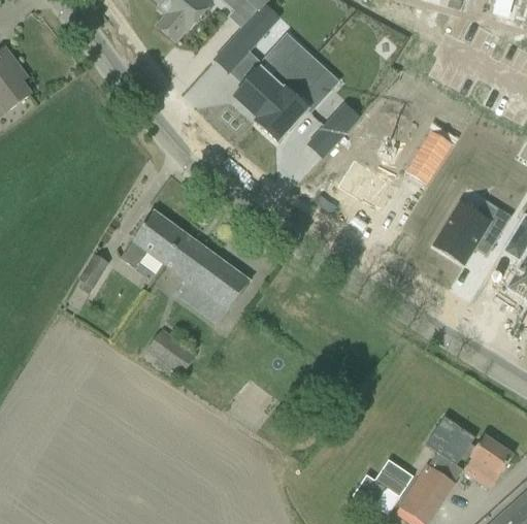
[(157,25),(175,41),(188,26),(190,28),(212,1),(211,0),(156,0),(168,10),(157,25)]
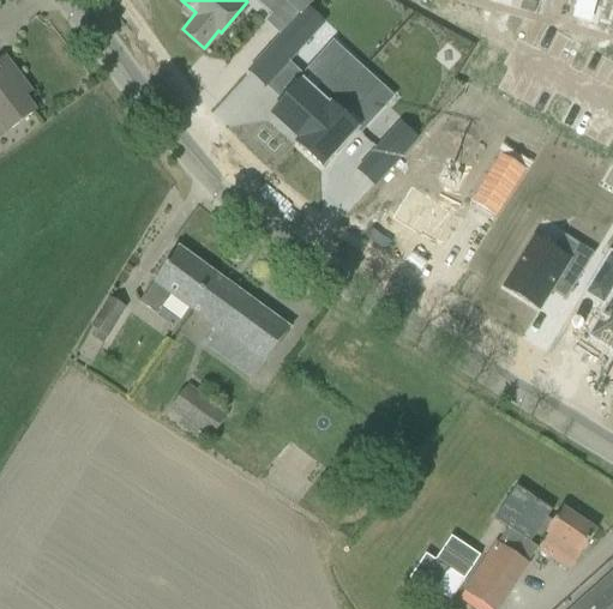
[(288,0),(301,12),(308,5),(313,0),(288,0)]
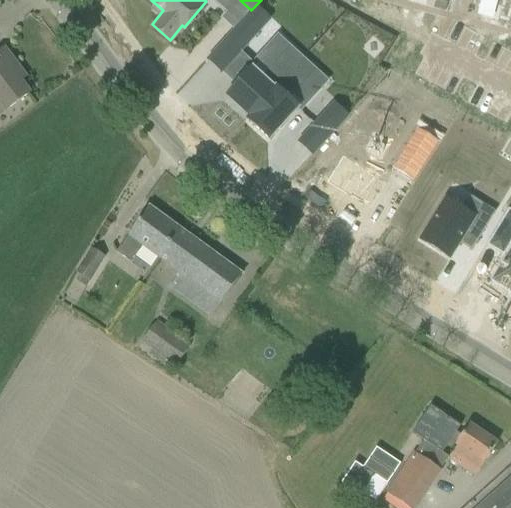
[(435,0),(434,5),(446,8),(448,0),(435,0)]
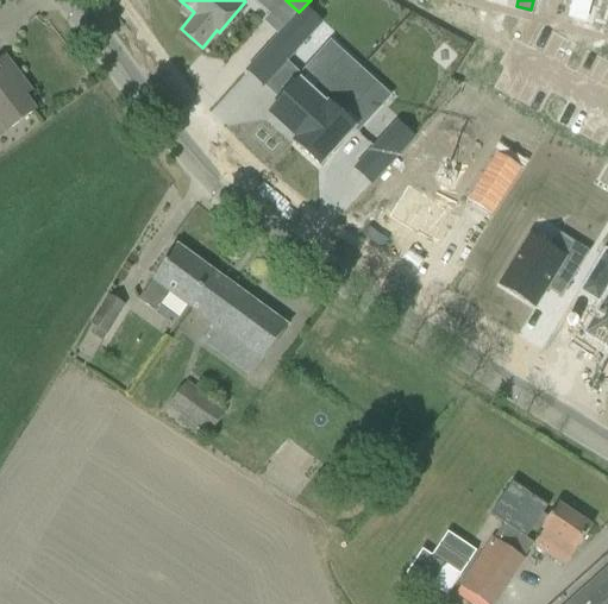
[(280,33),(265,49),(267,50),(282,62),(287,57),(306,37),(290,23),(280,33)]
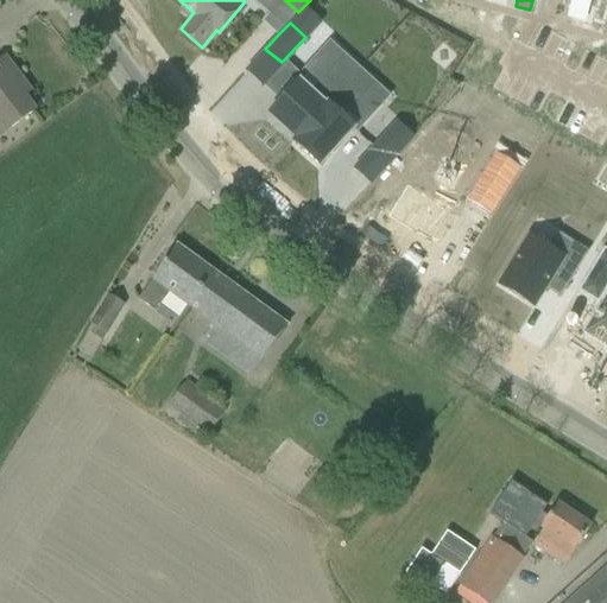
[(282,99),(269,113),(295,137),(293,139),(361,65),(345,51),(311,88),(301,77),(282,99)]
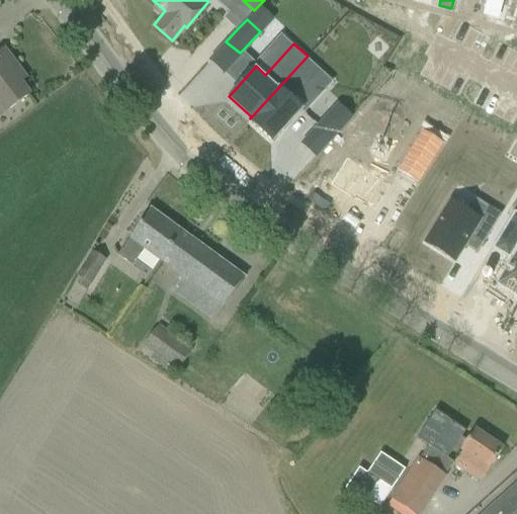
[(0,113),(6,109),(30,91),(21,79),(27,75),(5,46),(0,49),(0,113)]
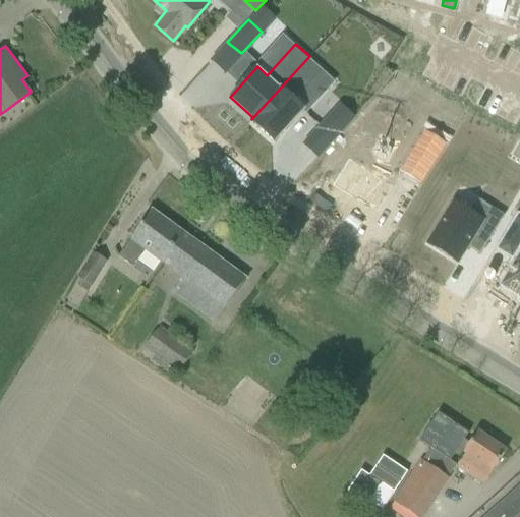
[(309,56),(251,119),(275,139),(303,109),(304,108),(295,99),(323,68),(309,56)]
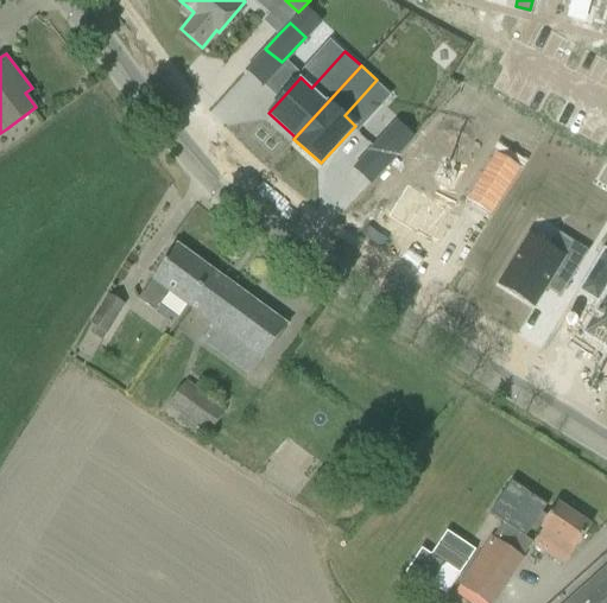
[(397,120),(373,146),(387,159),(389,160),(412,134),(397,120)]
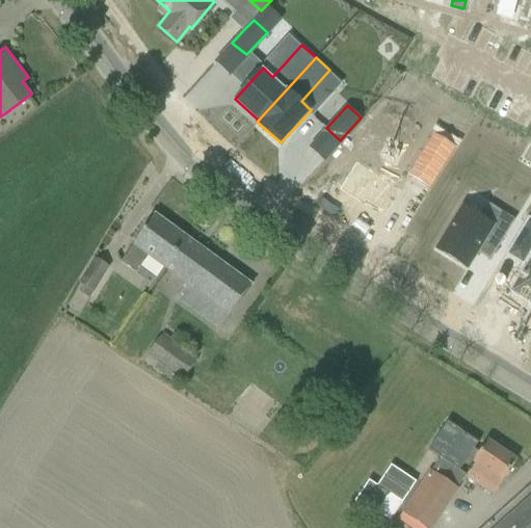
[(435,132),(409,175),(430,187),(456,146),(435,132)]
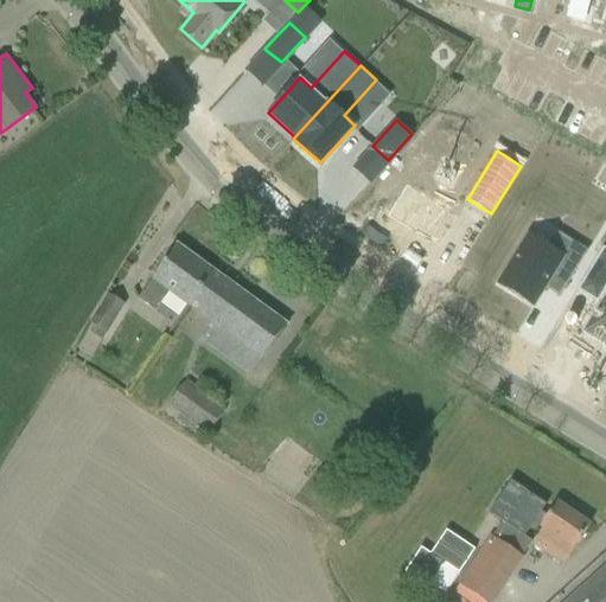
[(407,180),(387,212),(419,234),(420,231),(440,244),(459,215),(437,202),(438,200),(407,180)]
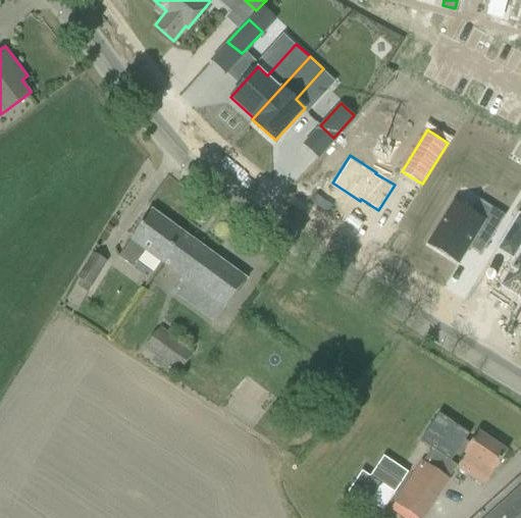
[(455,201),(428,243),(459,261),(469,246),(480,253),(505,214),(481,200),(473,212),(455,201)]
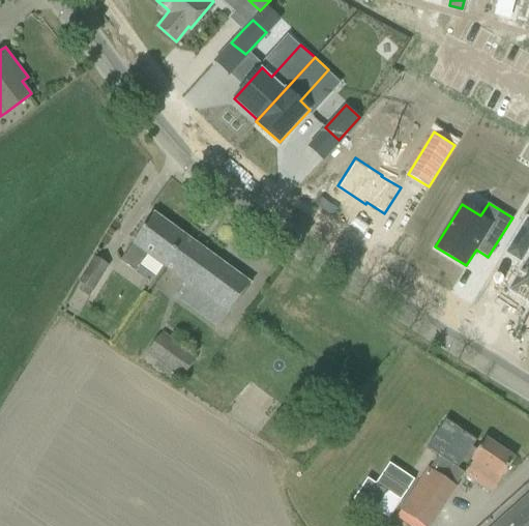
[(147,252),(186,280),(176,293),(219,325),(252,281),(155,211),(121,258),(136,268),(147,252)]
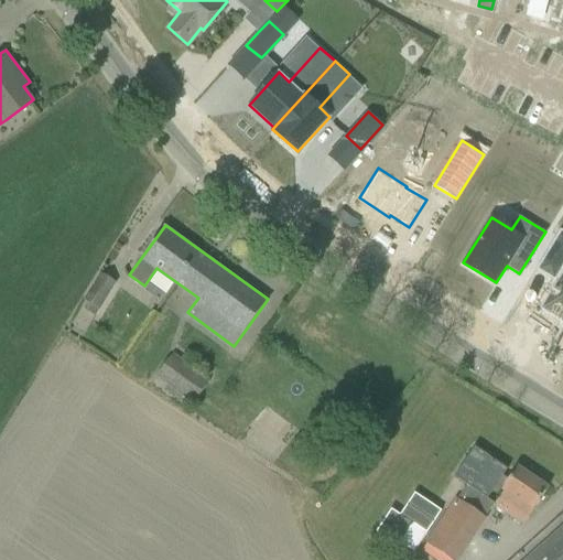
[(562,270),(560,269),(539,302),(559,314),(558,315),(562,318),(562,270)]
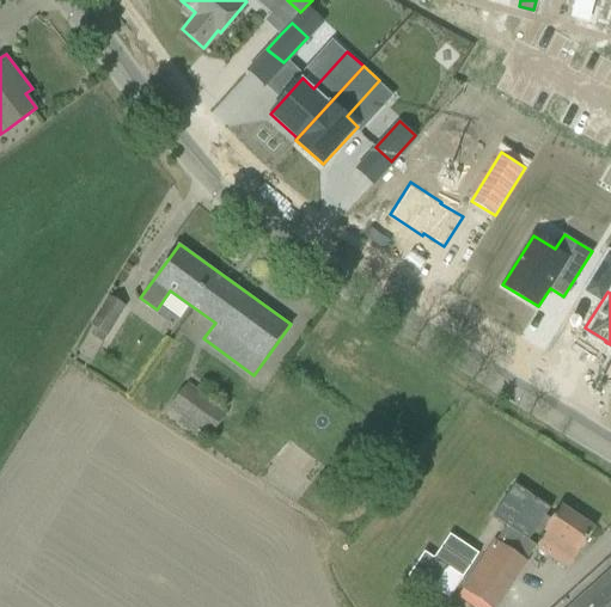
[(86,332),(104,342),(124,304),(108,293),(86,332)]
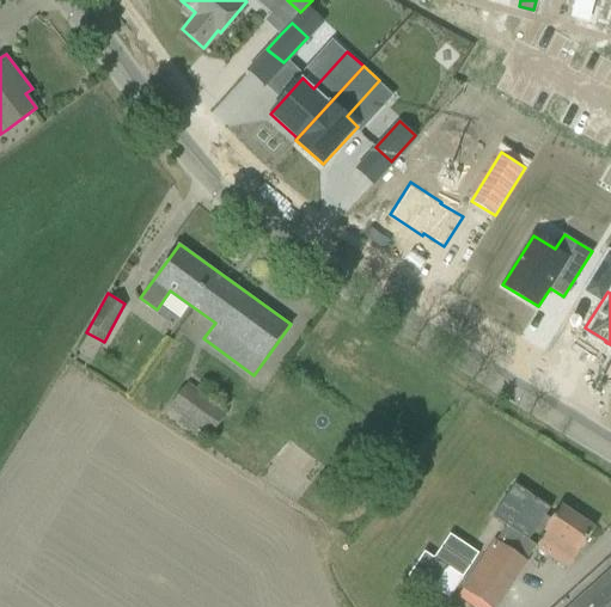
[(188,380),(169,406),(209,436),(228,410),(188,380)]
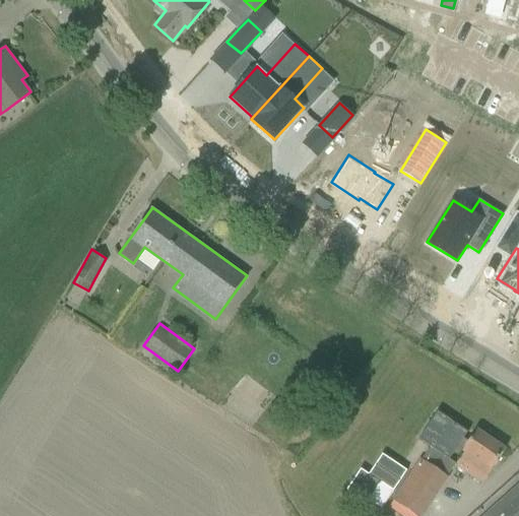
[(465,450),(459,459),(470,471),(483,479),(506,447),(477,428),(468,441),(463,438),(468,430),(438,409),(428,425),(442,434),(434,446),(450,457),(458,445),(463,448),(463,449),(465,450)]
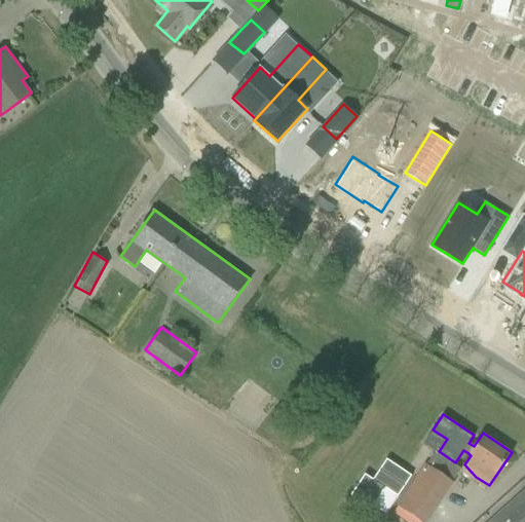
[(394,511),(410,521),(422,521),(461,467),(455,462),(439,451),(436,449),(394,511)]
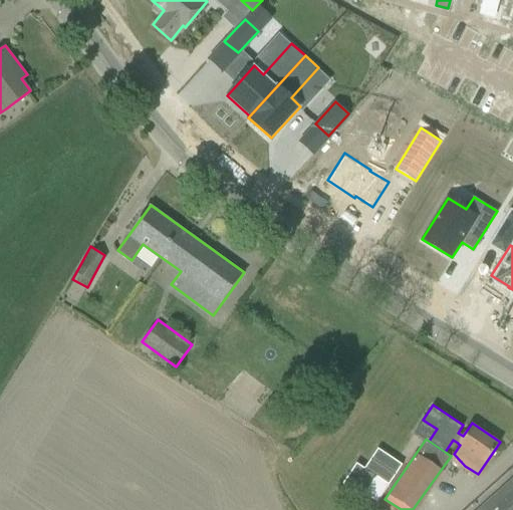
[(356,460),(341,481),(362,494),(376,473),(388,481),(401,461),(377,446),(364,466),(356,460)]
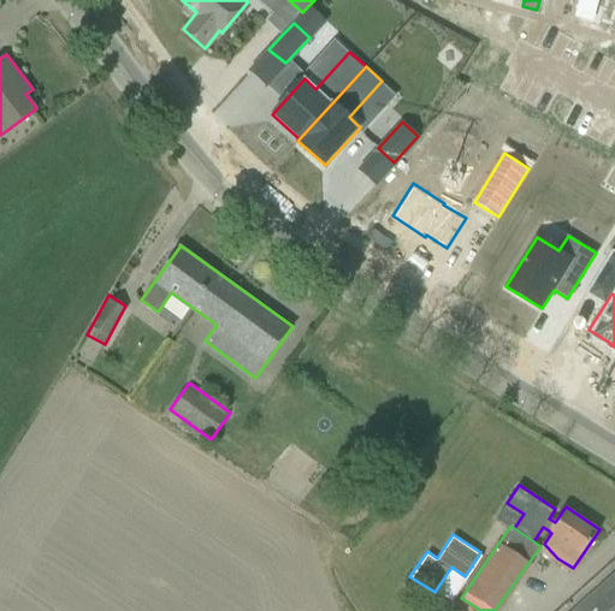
[(614,573),(572,610),(614,610),(614,573)]
